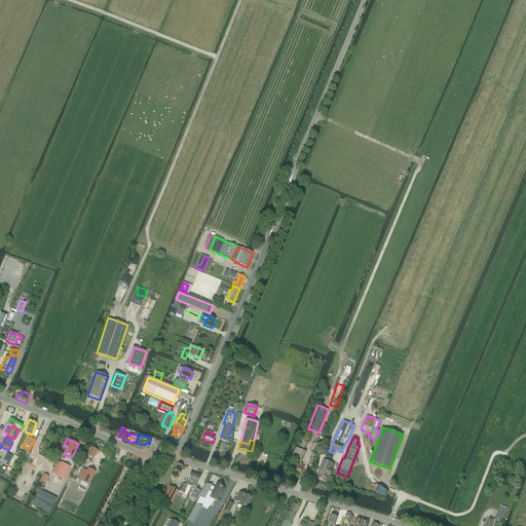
[(301,440),(298,448),(304,451),(307,443),(301,440)]
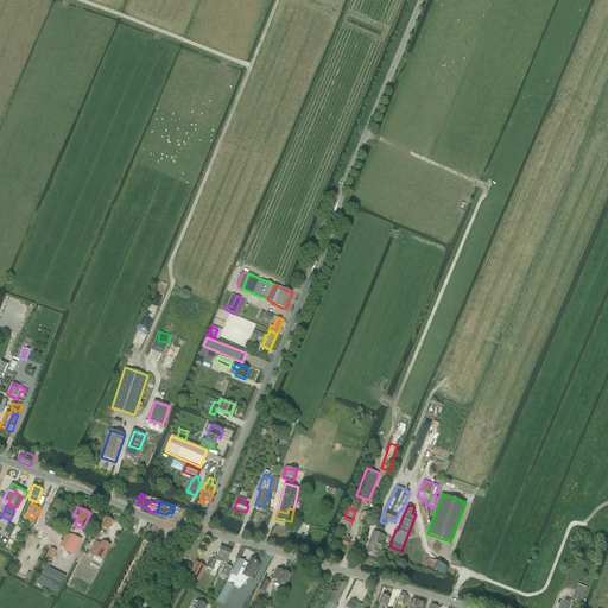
[(363,508),(360,514),(365,519),(371,515),(371,508),(363,508)]
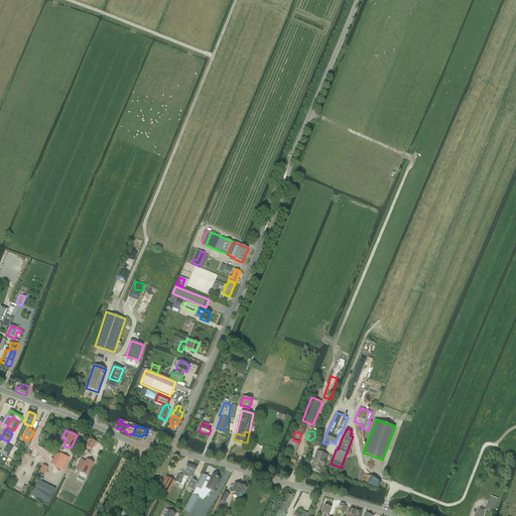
[(87,447),(85,450),(88,453),(90,453),(91,450),(92,450),(96,442),(90,439),(86,447),(87,447)]
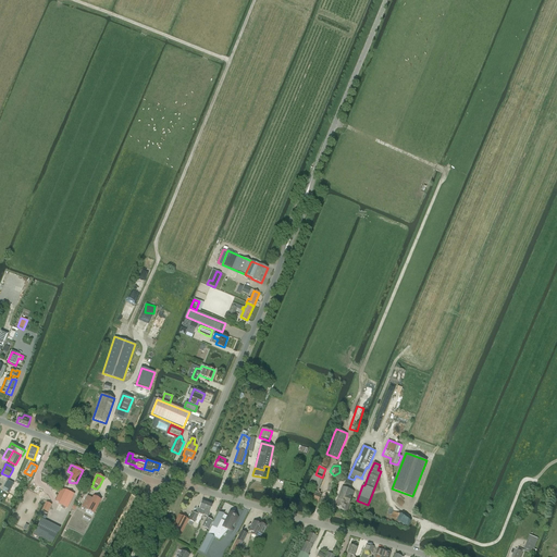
[(309,486),(310,486),(319,491),(324,479),(322,478),(316,474),(314,474),(309,486)]
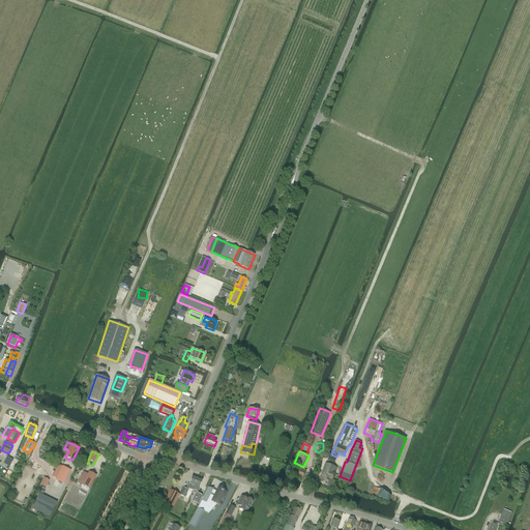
[(4,463),(2,466),(8,469),(13,460),(7,457),(4,463)]
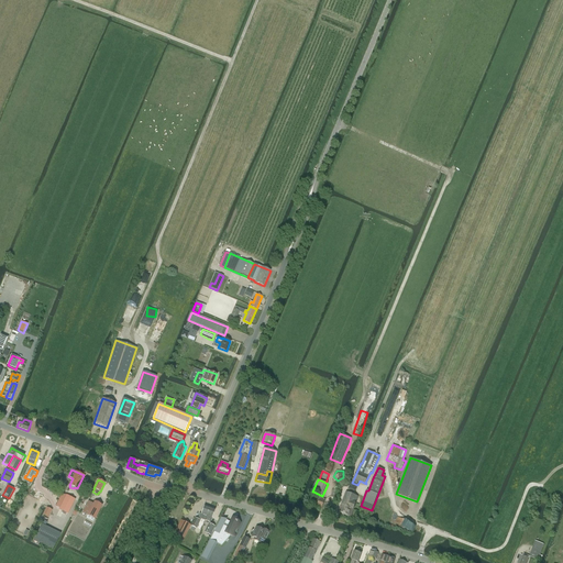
[(354,509),(359,496),(346,492),(341,505),(354,509)]
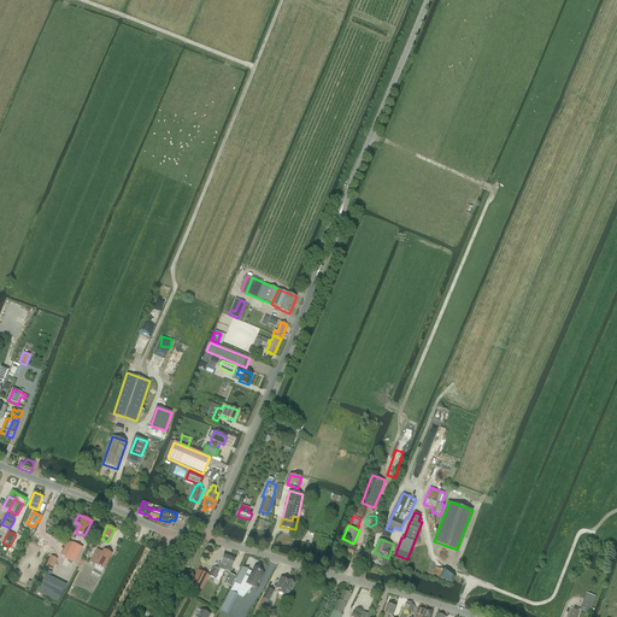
[(65,557),(72,542),(69,541),(62,554),(65,557)]
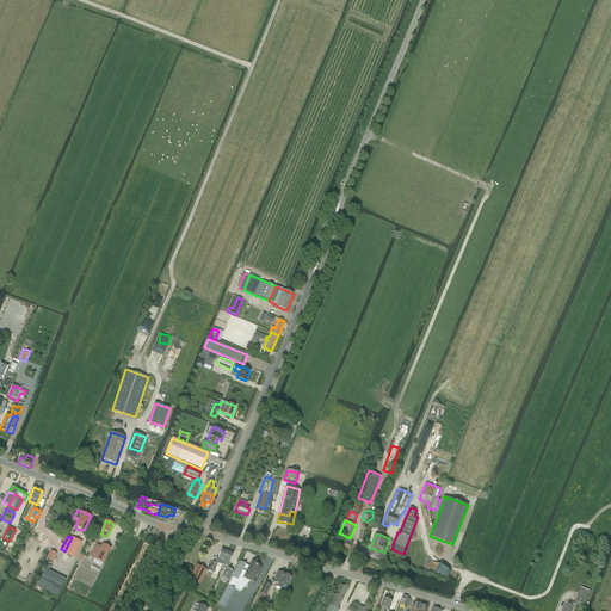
[(65,553),(74,557),(81,543),(72,537),(65,551),(65,553)]
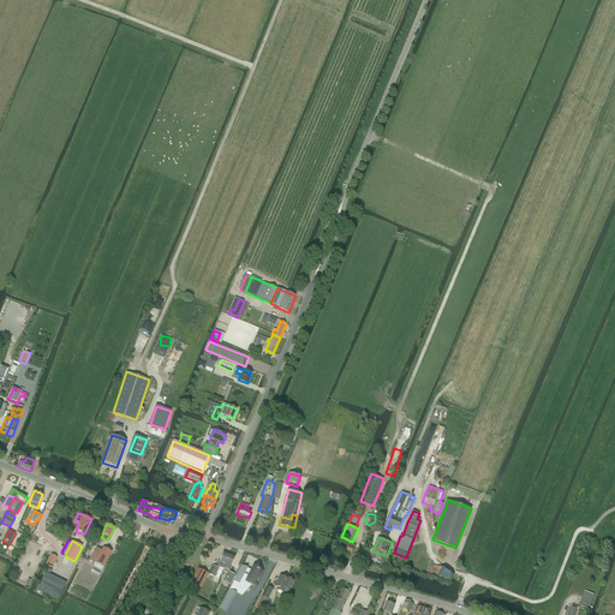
[(352,555),(356,545),(345,542),(341,551),(352,555)]
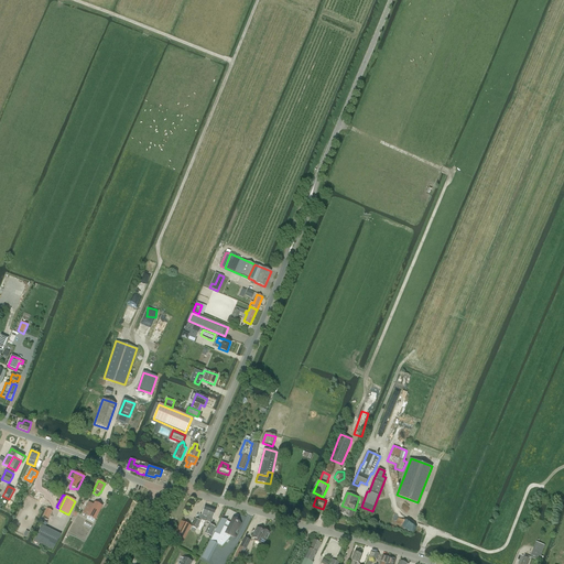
[(89,502),(83,513),(95,520),(102,506),(95,502),(94,505),(89,502)]
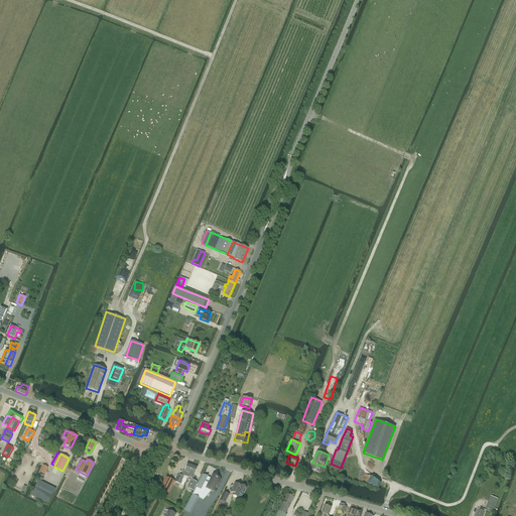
[(321,474),(325,467),(312,463),(310,469),(321,474)]
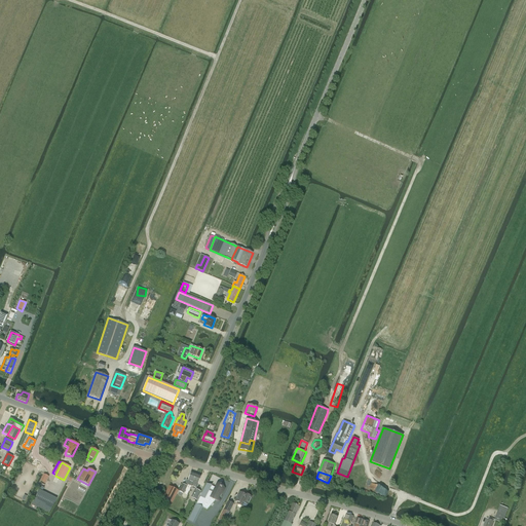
[(183,484),(178,494),(182,496),(186,488),(187,486),(188,483),(190,484),(192,485),(196,475),(191,473),(188,480),(187,479),(185,483),(185,485),(183,484)]
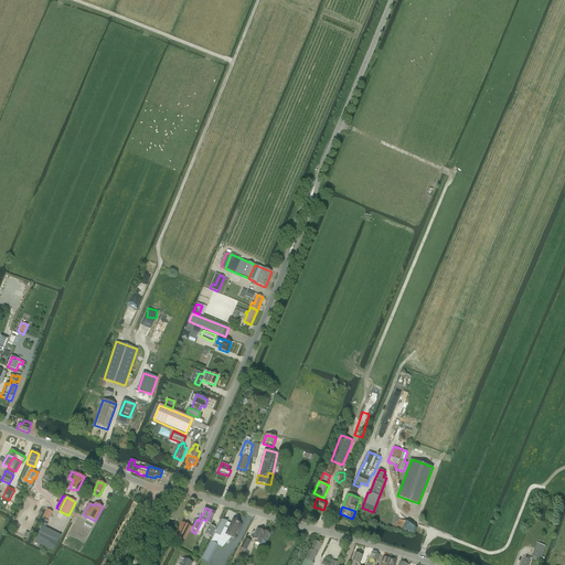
[(46,510),(43,518),(49,520),(52,512),(46,510)]
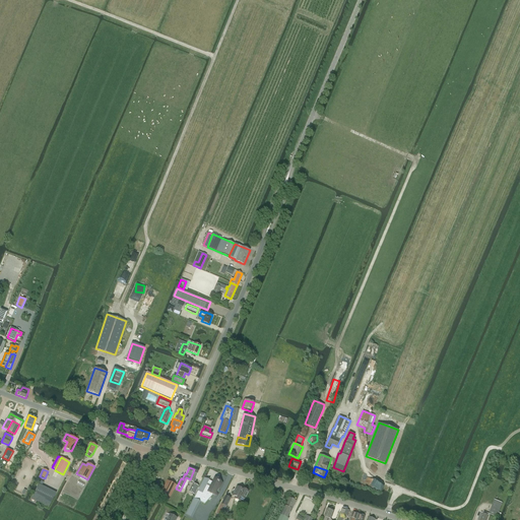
[(190,479),(189,481),(194,482),(198,471),(194,469),(190,479)]
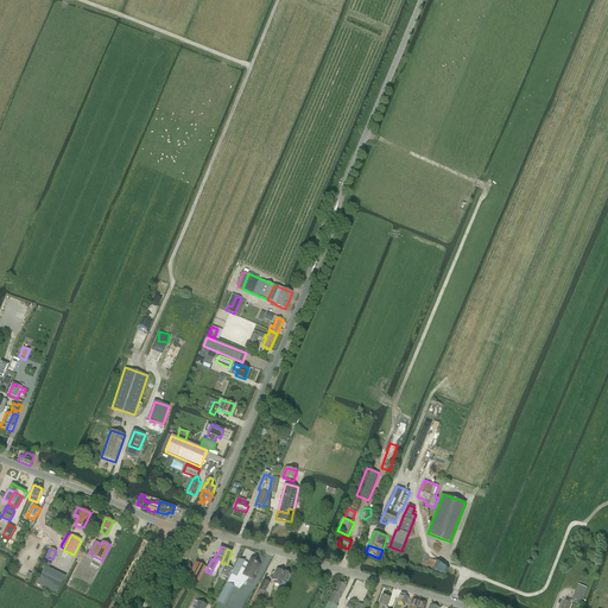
[(239,559),(217,601),(225,605),(234,587),(240,589),(251,577),(254,580),(257,574),(255,572),(259,565),(257,563),(254,562),(253,563),(251,562),(248,565),(246,564),(247,564),(244,562),(244,563),(239,561),(239,559)]
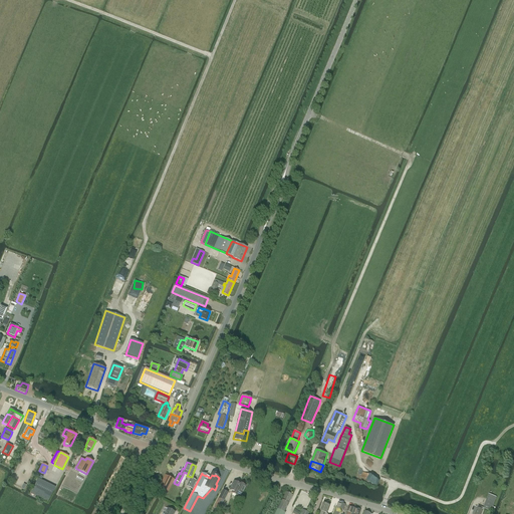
[(166,476),(159,489),(167,494),(174,480),(166,476)]
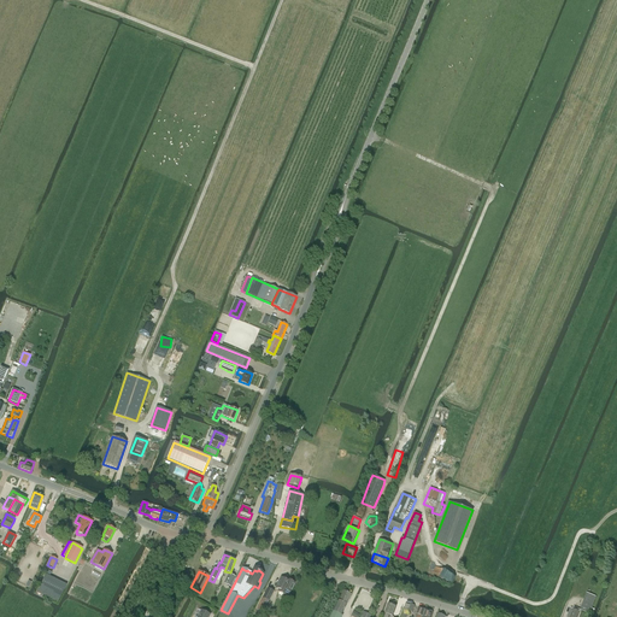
[(448,571),(445,577),(451,582),(454,576),(448,571)]
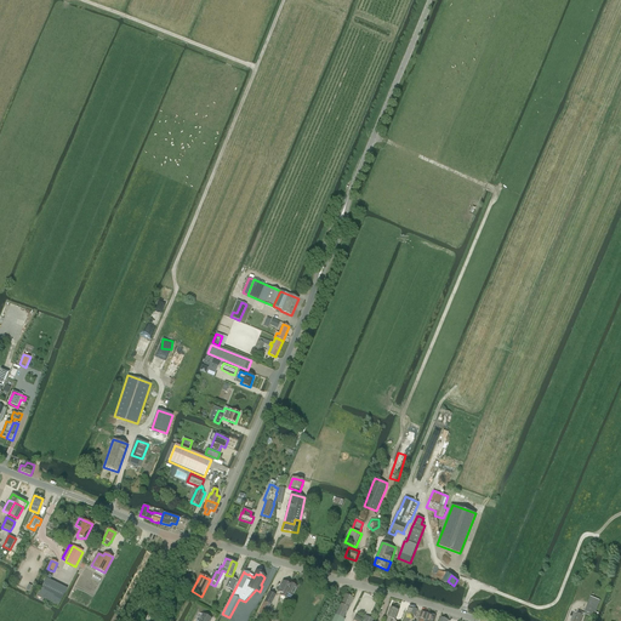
[(234,587),(238,581),(231,577),(227,585),(234,587)]
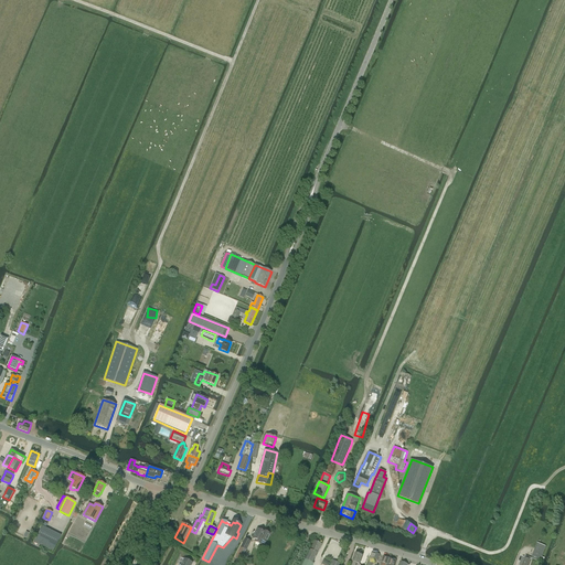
[(257,529),(253,539),(255,540),(255,542),(260,545),(262,545),(264,546),(265,542),(265,543),(269,534),(264,531),(263,532),(257,529)]
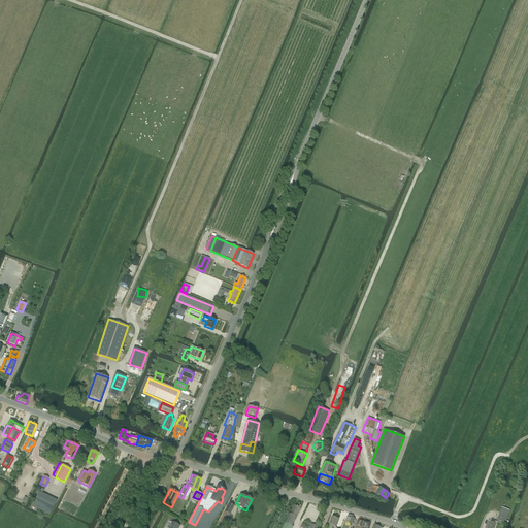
[(55,505),(37,496),(32,506),(50,516),(55,505)]
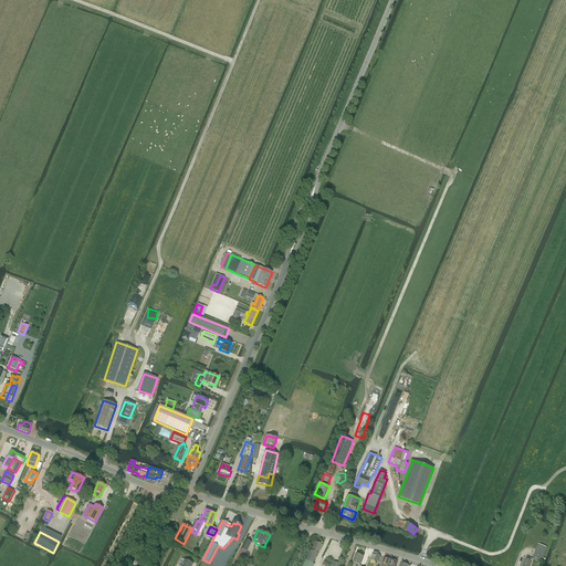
[(241,562),(251,543),(245,540),(236,559),(241,562)]
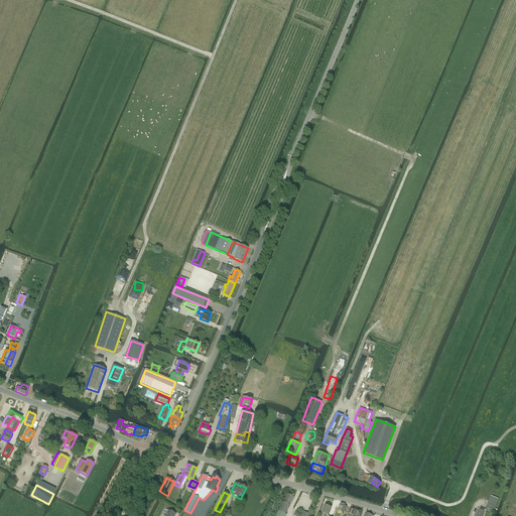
[(278,511),(285,515),(293,497),(287,494),(283,502),(282,502),(278,511)]
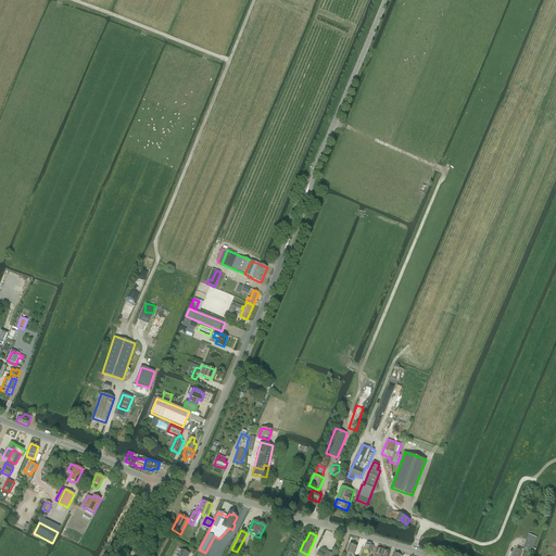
[(532,547),(536,538),(530,534),(523,550),(531,553),(532,547)]
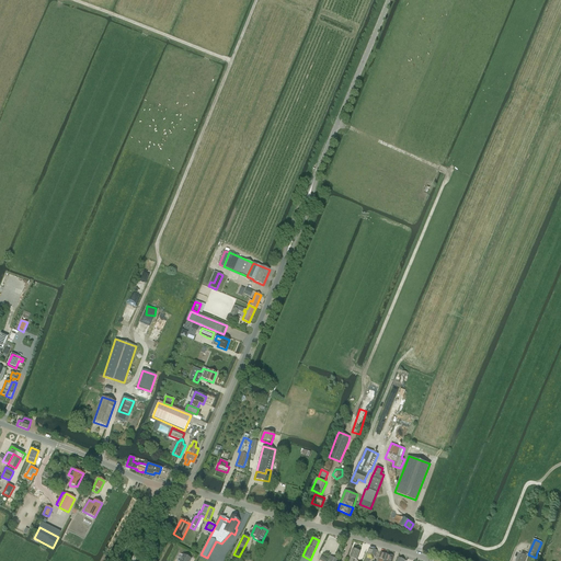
[(348,560),(353,560),(354,559),(357,560),(361,551),(353,549),(350,557),(351,558),(348,560)]
